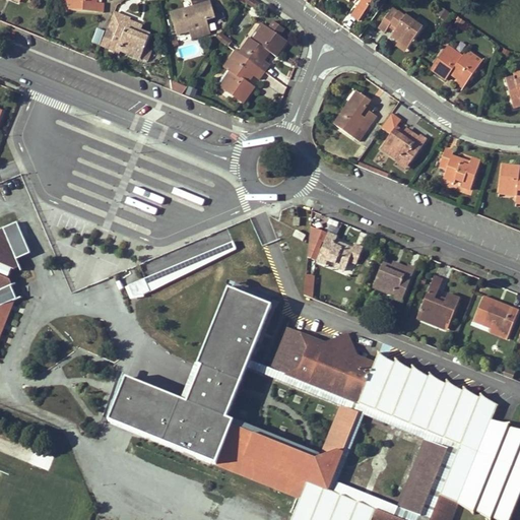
[(28,0),(30,0),(24,15),(46,23),(47,0),(28,0)]
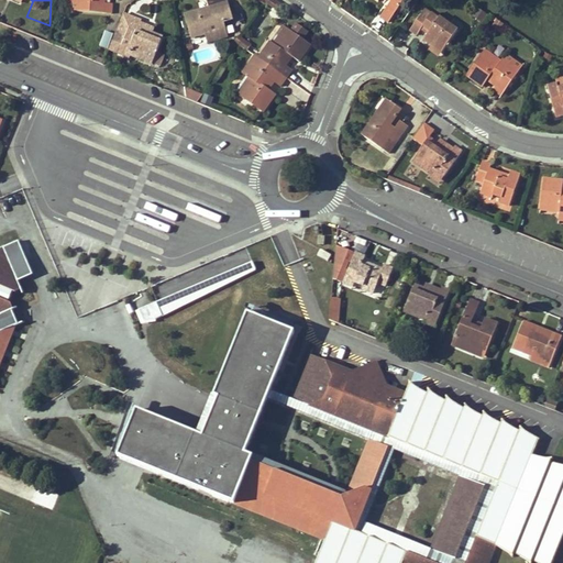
[(77,0),(77,11),(111,13),(111,3),(103,2),(103,0),(77,0)]
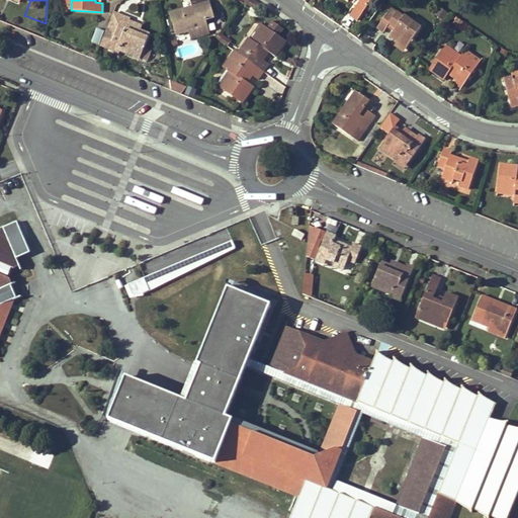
[(190,38),(204,34),(201,25),(192,28),(190,24),(204,19),(213,17),(208,0),(190,0),(192,6),(170,12),(176,33),(188,30),(190,38)]
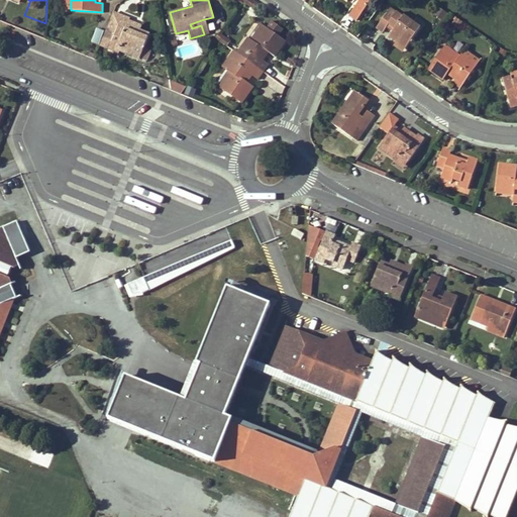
[(357,0),(358,0),(348,14),(355,19),(369,0),(357,0)]
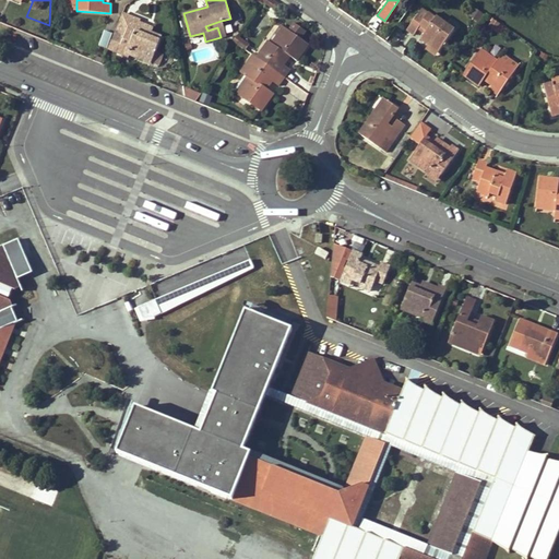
[(437,52),(453,30),(436,18),(435,20),(420,10),(406,31),(414,35),(418,28),(424,33),(419,39),(428,46),(437,52)]
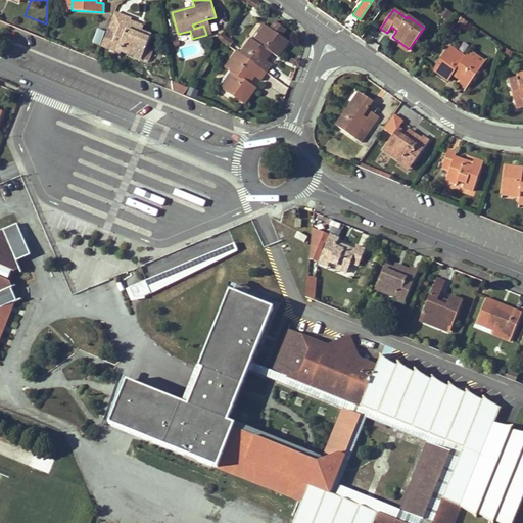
[(140,36),(136,35),(140,25),(131,20),(131,19),(114,12),(104,39),(113,43),(123,47),(121,50),(141,59),(151,34),(142,30),(140,36)]
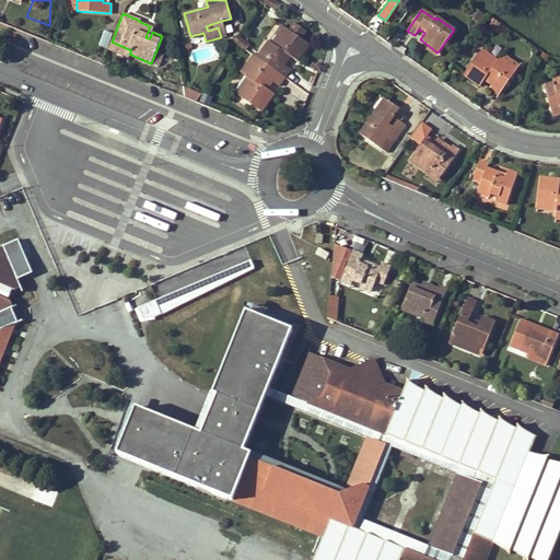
[(208,31),(218,27),(222,26),(221,21),(206,26),(208,31)]
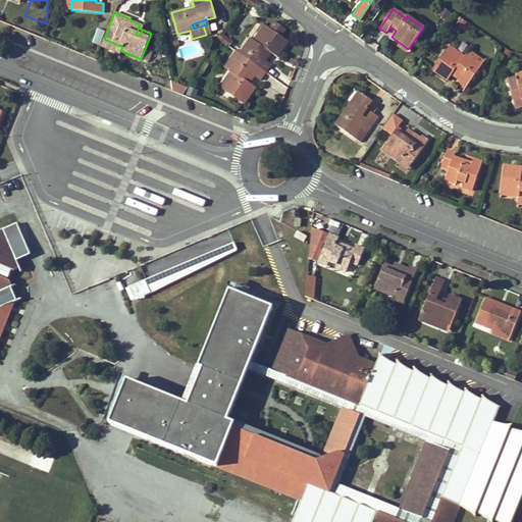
[(469,33),(473,25),(463,19),(459,27),(469,33)]
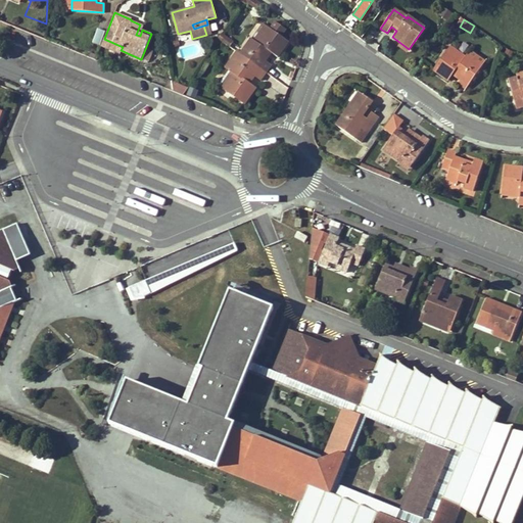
[(240,54),(264,70),(270,63),(266,60),(272,52),(278,56),(288,42),(263,24),(240,54)]
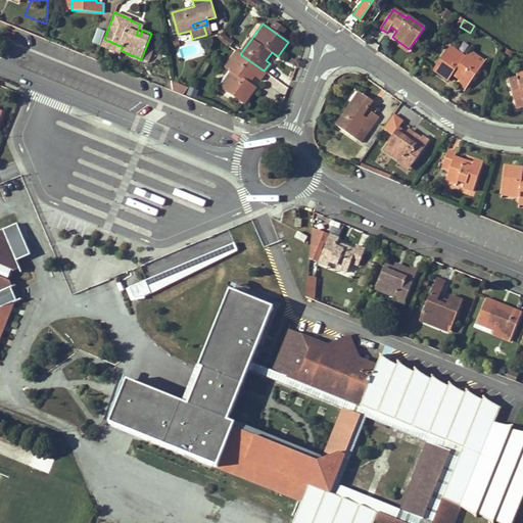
[(396,31),(391,27),(387,33),(392,37),(396,31)]
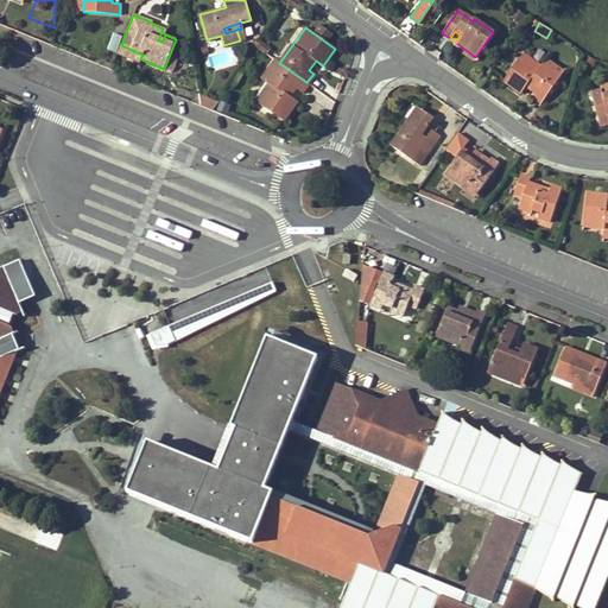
[(107,50),(115,54),(122,36),(113,33),(107,50)]
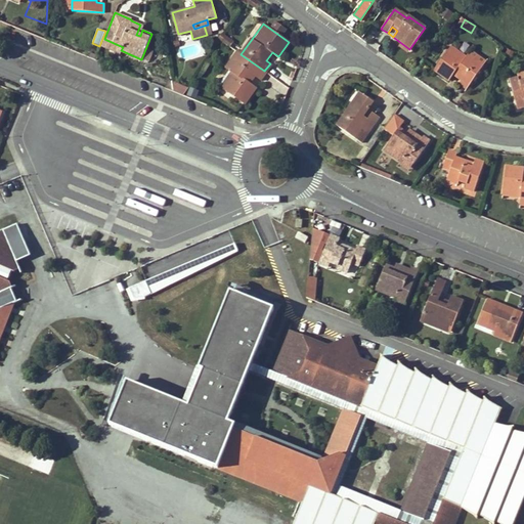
[(222,40),(230,46),(233,41),(225,35),(222,40)]
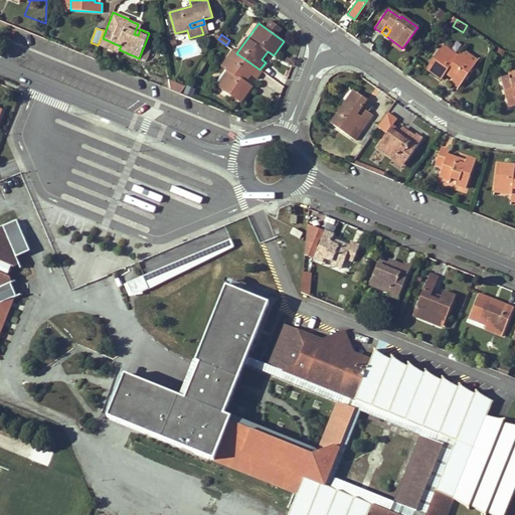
[(121,46),(112,42),(109,48),(118,52),(119,49),(121,46)]
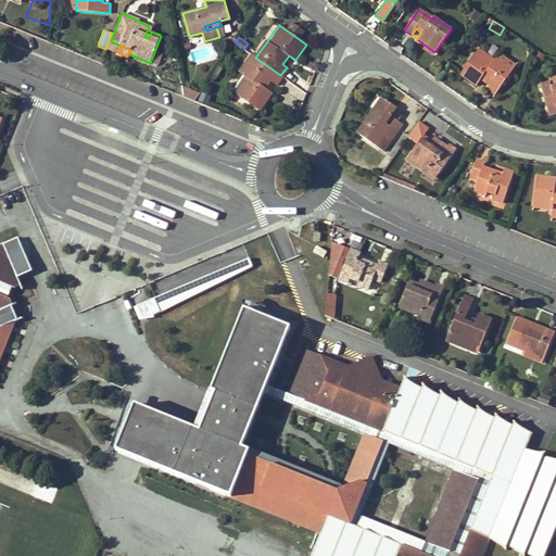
[(432,55),(434,52),(426,46),(424,49),(432,55)]
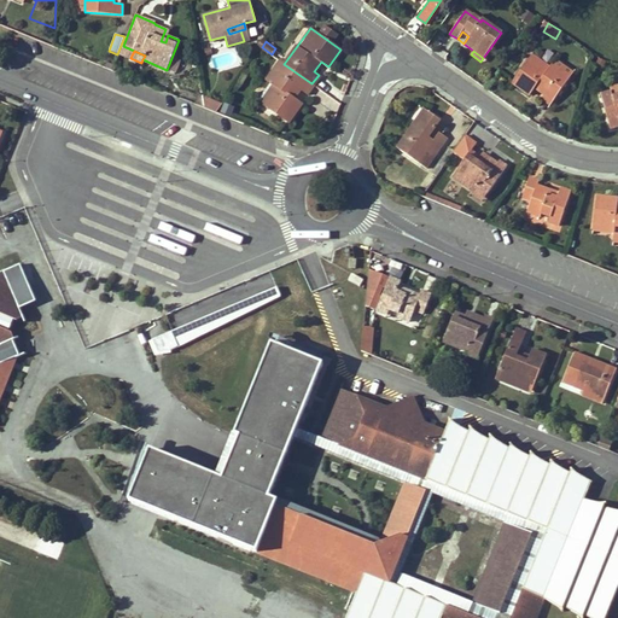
[(530,56),(529,58),(547,71),(549,68),(530,56)]
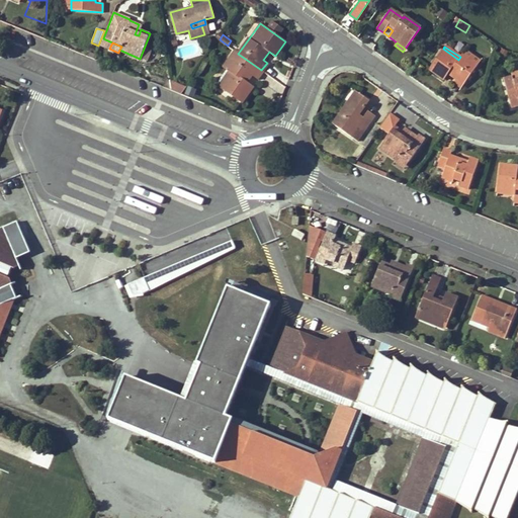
[(463,84),(478,65),(462,54),(460,57),(458,60),(443,49),(428,69),(444,80),(448,73),(456,79),(463,84)]
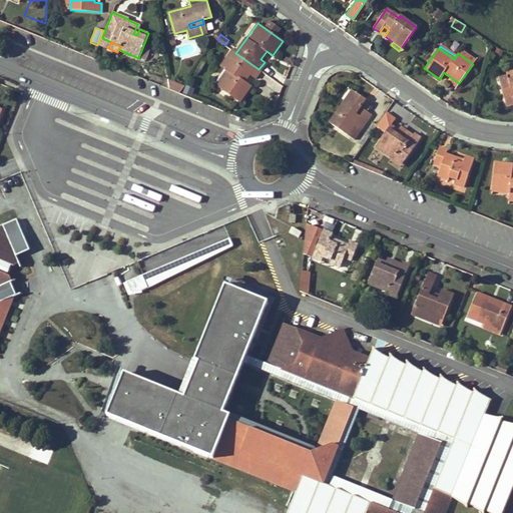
[(460,49),(458,53),(473,64),(475,60),(460,49)]
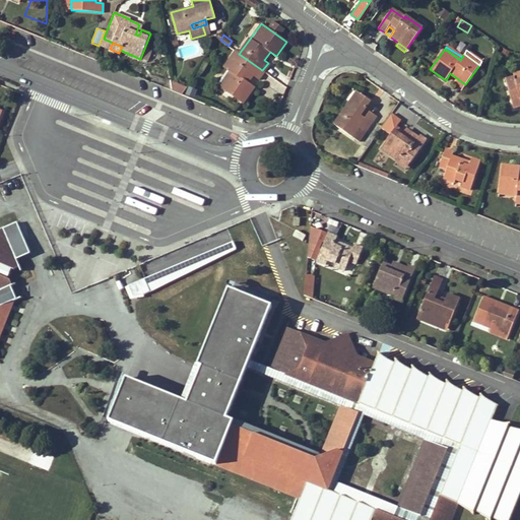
[(236,51),(224,67),(228,69),(239,54),(236,51)]
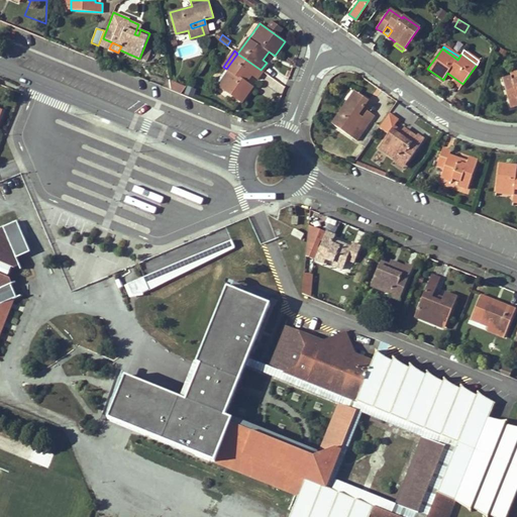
[(232,73),(222,88),(241,102),(252,88),(246,83),(251,75),(255,78),(261,70),(237,54),(226,69),(229,71),(232,73)]
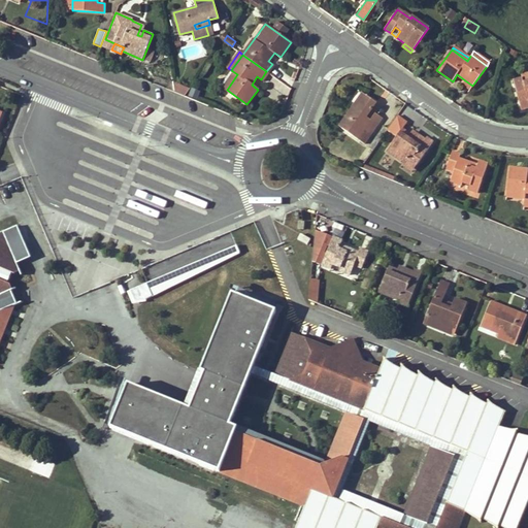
[(227,90),(237,74),(234,72),(224,88),(227,90)]
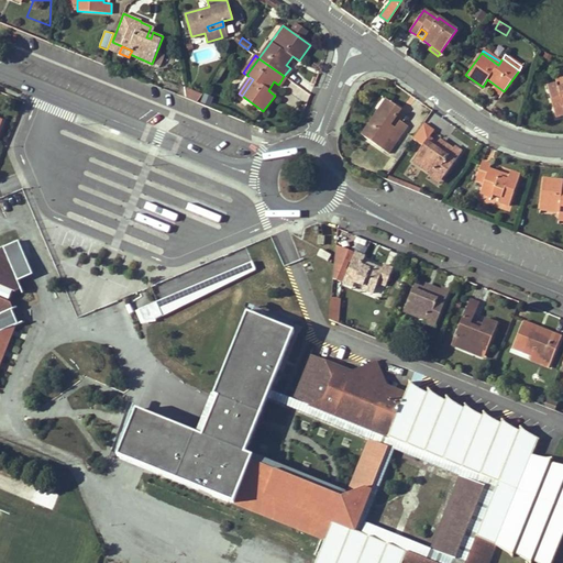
[(562,105),(562,86),(558,88),(556,84),(548,86),(556,117),(562,114),(562,106),(562,105)]
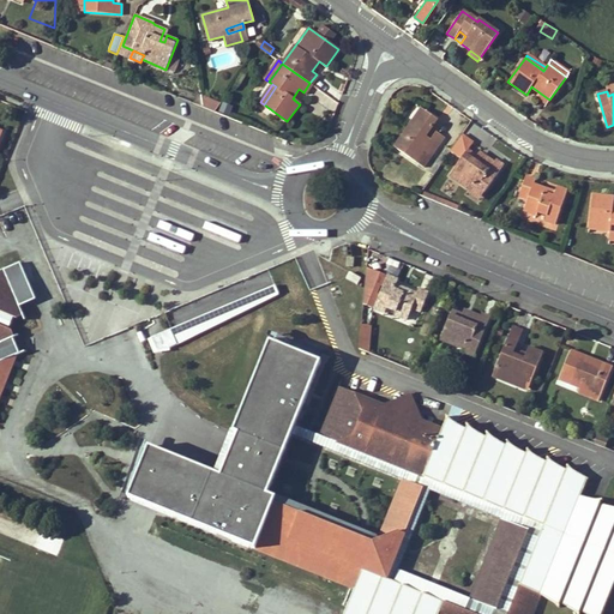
[(199,92),(194,102),(215,112),(220,102),(199,92)]
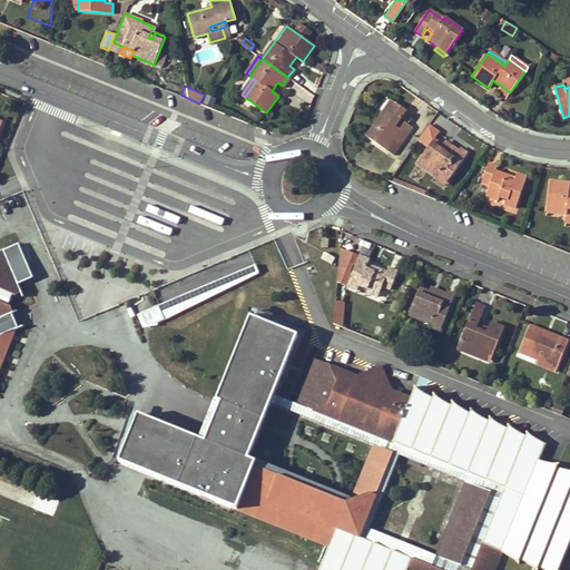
[(510,92),(502,87),(499,90),(508,96),(510,92)]
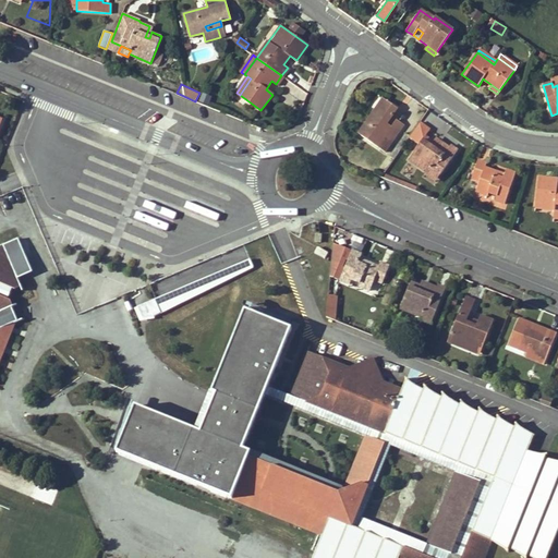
[(209,102),(213,95),(206,93),(204,99),(209,102)]
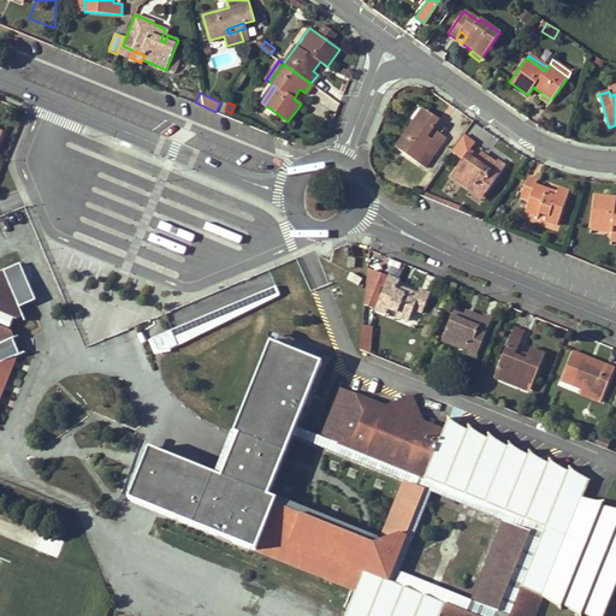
[(412,124),(415,128),(427,111),(422,107),(412,124)]
